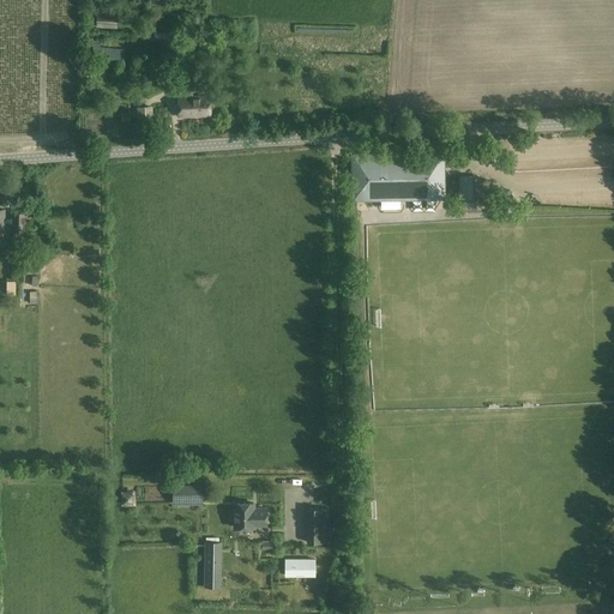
[(96,26),(116,29),(119,11),(97,10),(96,26)]
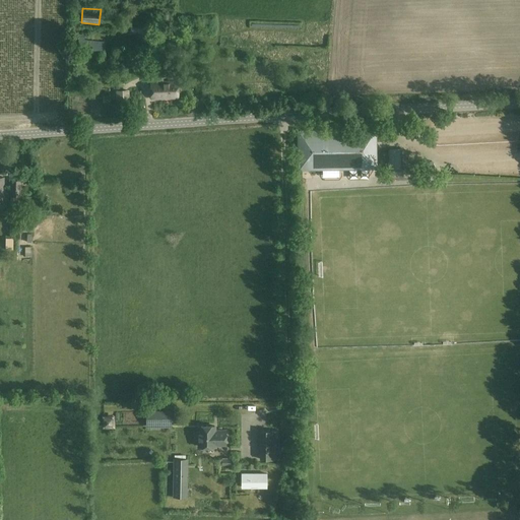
[(83,51),(104,53),(105,42),(84,41),(83,51)]
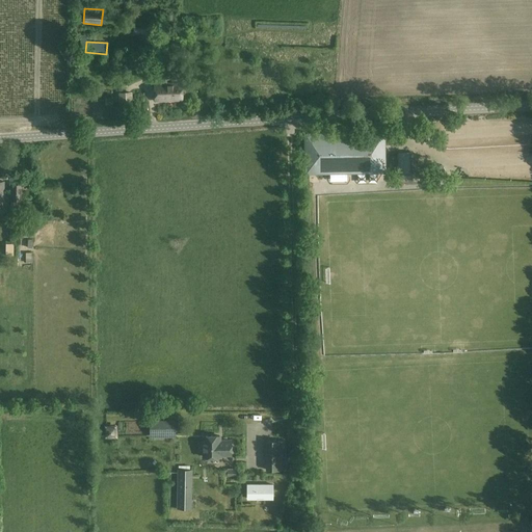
[(183,58),(201,56),(200,48),(187,49),(187,51),(183,51),(183,58)]
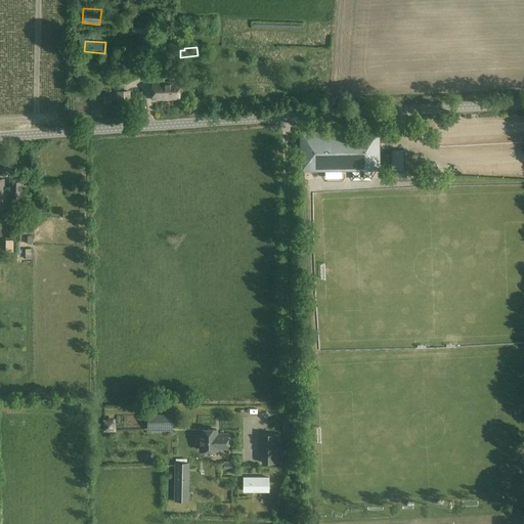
[(154,78),(158,78),(165,78),(169,77),(168,61),(153,62),(154,78)]
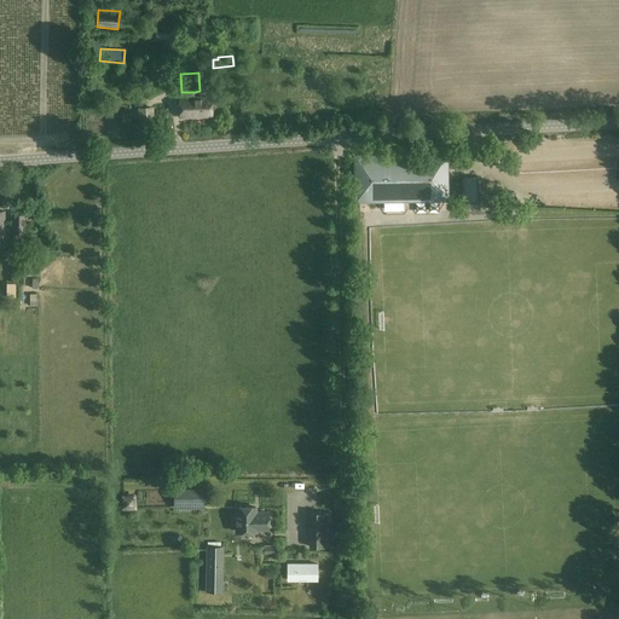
[(212,117),(212,97),(195,98),(195,92),(186,92),(186,98),(180,98),(181,117),(212,117)]
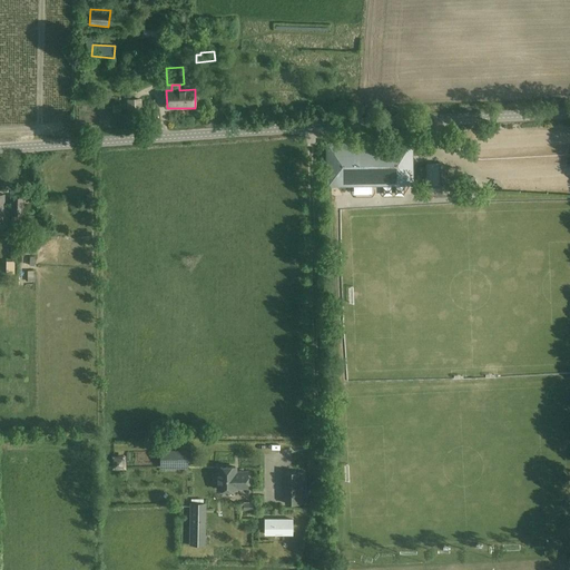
[(143,112),(141,99),(127,99),(128,114),(143,112)]
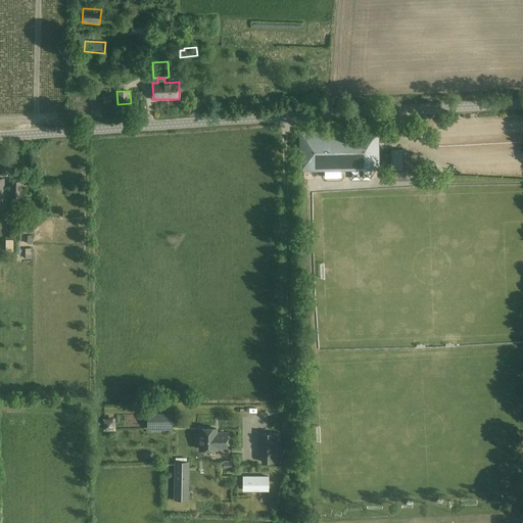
[(314,133),(315,133),(315,132),(314,132),(300,132),(301,171),(334,170),(334,167),(340,167),(340,165),(353,164),(353,167),(376,167),(375,134),(313,135),(313,133),(314,133)]
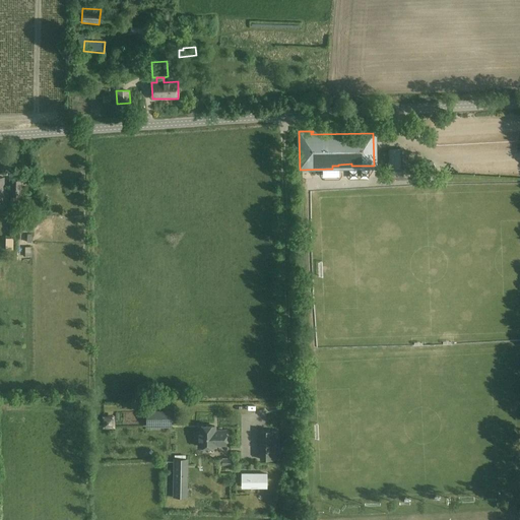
[(22,180),(10,180),(11,200),(19,200),(19,196),(22,196),(22,180)]
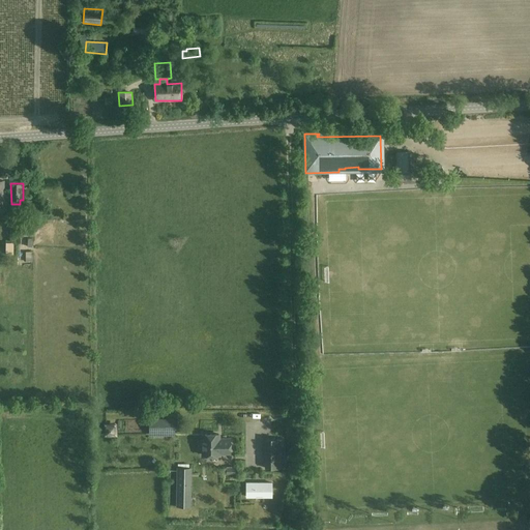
[(20,236),(28,236),(28,219),(20,218),(20,236)]
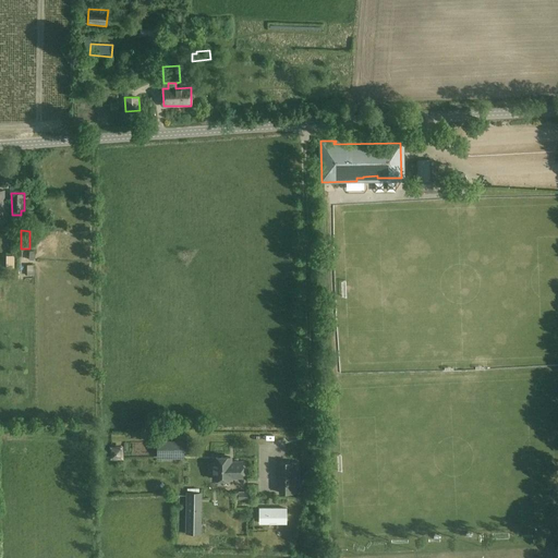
[(184,443),(158,444),(158,459),(185,459),(184,443)]
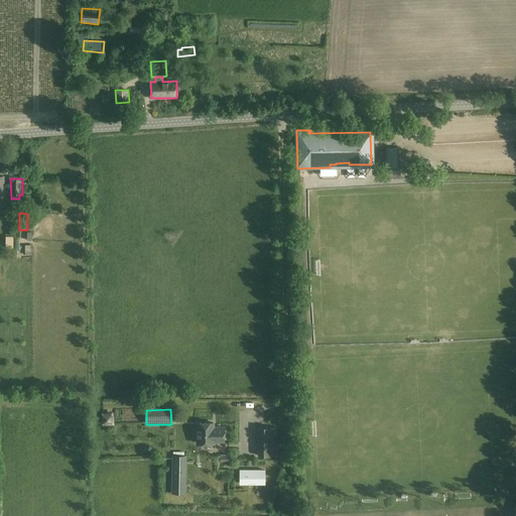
[(111,414),(100,415),(101,423),(112,423),(111,414)]
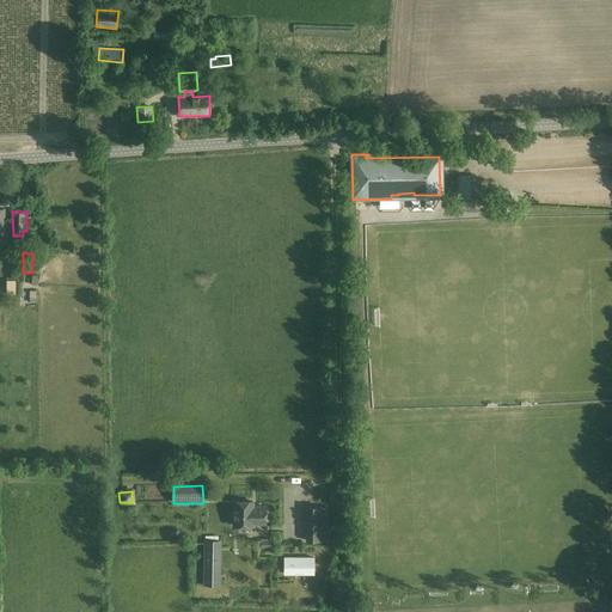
[(234,503),(234,527),(252,527),(252,525),(265,525),(265,509),(256,509),(256,510),(252,510),(252,503),(234,503)]
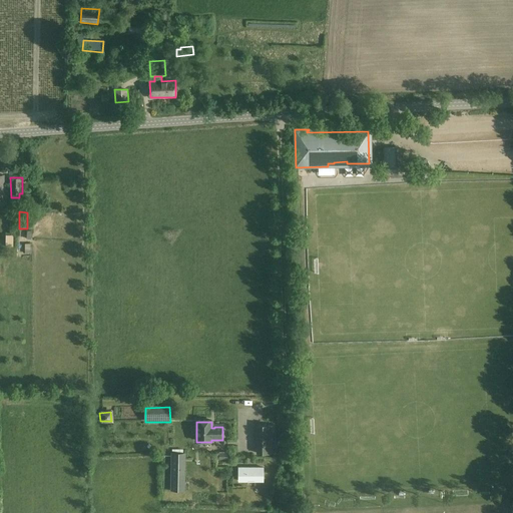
[(257,424),(257,453),(276,453),(276,425),(257,424)]
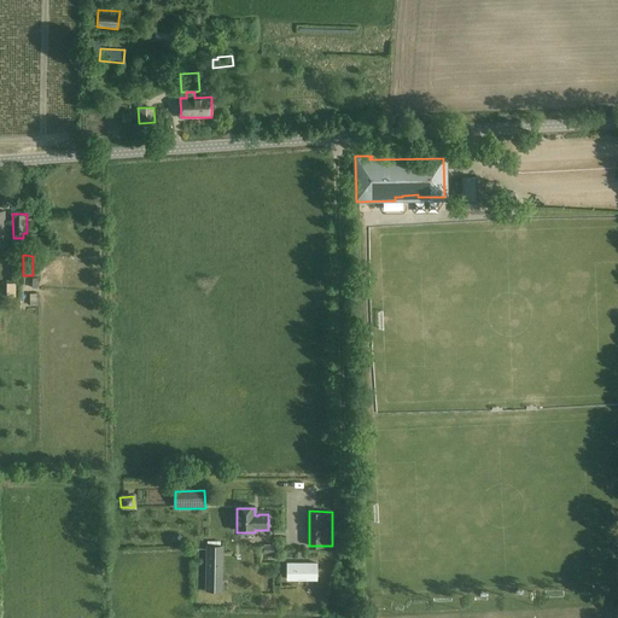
[(222,592),(223,546),(207,546),(205,592),(222,592)]
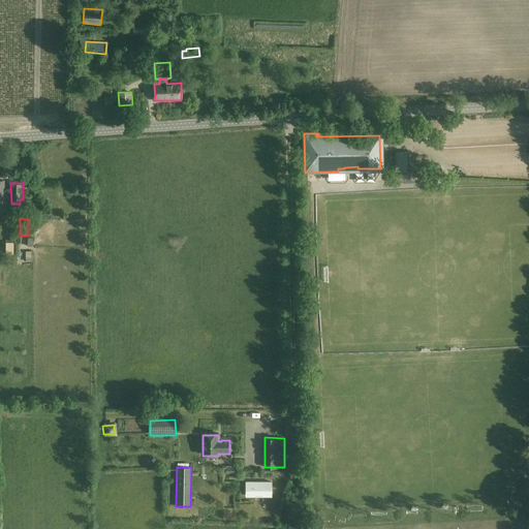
[(254,493),(262,493),(262,497),(272,497),(272,493),(272,481),(262,481),(254,481),(246,481),(246,493),(246,496),(254,496),(254,493)]
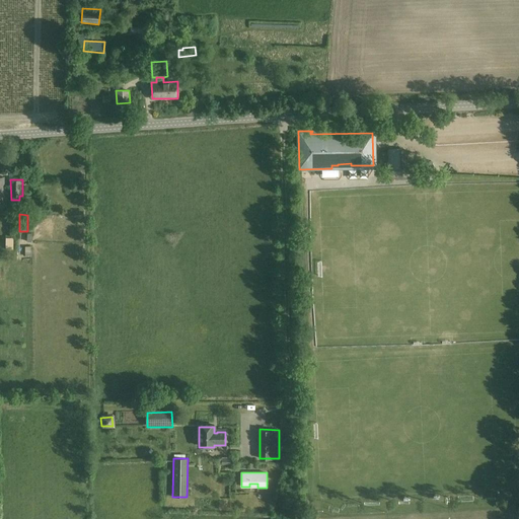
[(473,508),(472,499),(458,500),(459,508),(473,508)]
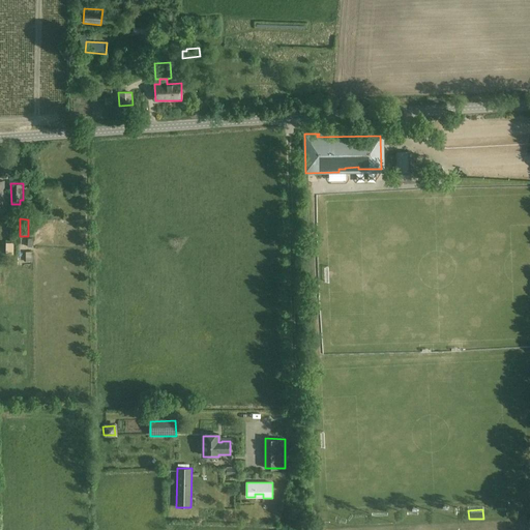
All buildings are outlined.
